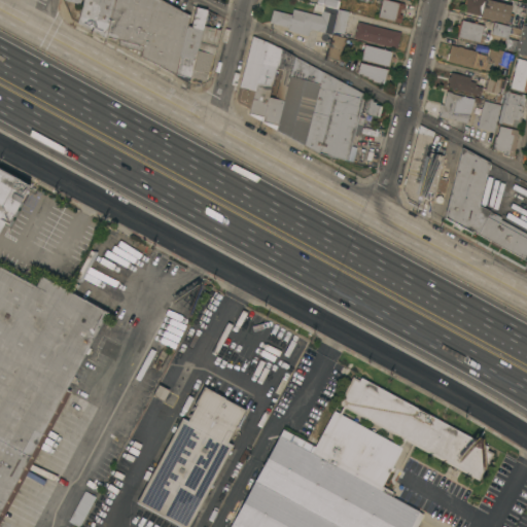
[(174,74),(140,56),(142,50),(118,44),(119,40),(103,36),(78,22),(83,0),(161,0),(189,15),(187,26),(190,27),(196,6),(207,9),(203,25),(190,76),(189,77),(174,74)]
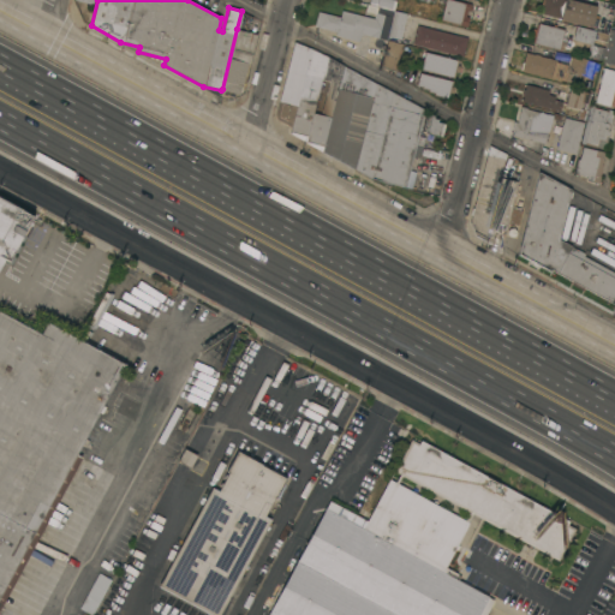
[(369,0),(396,0),(394,10),(369,4),(369,0)]
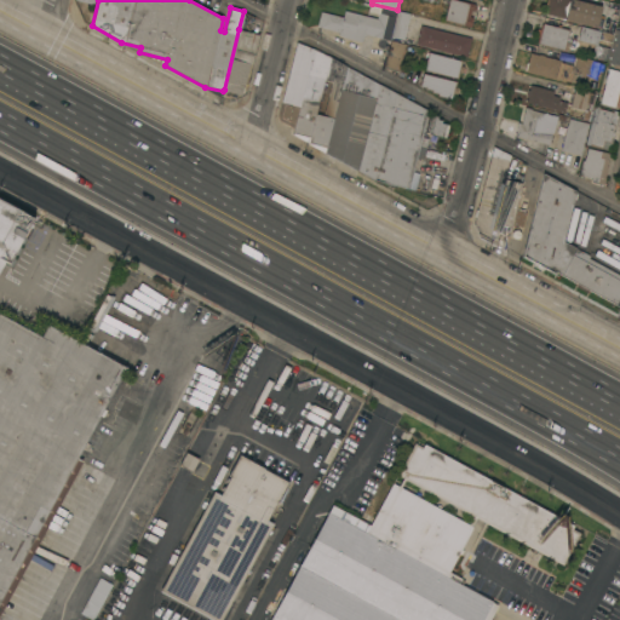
[(477,12),(475,17),(474,17),(471,27),(445,19),(448,0),(455,0),(468,3),(475,4),(476,6),(476,10),(474,11),(477,12)]
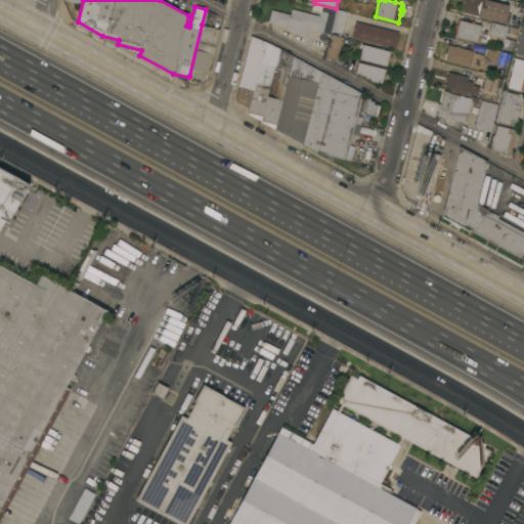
[(462,6),(461,6),(462,0),(488,0),(509,5),(505,23),(478,16),(478,15),(461,11),(462,6)]
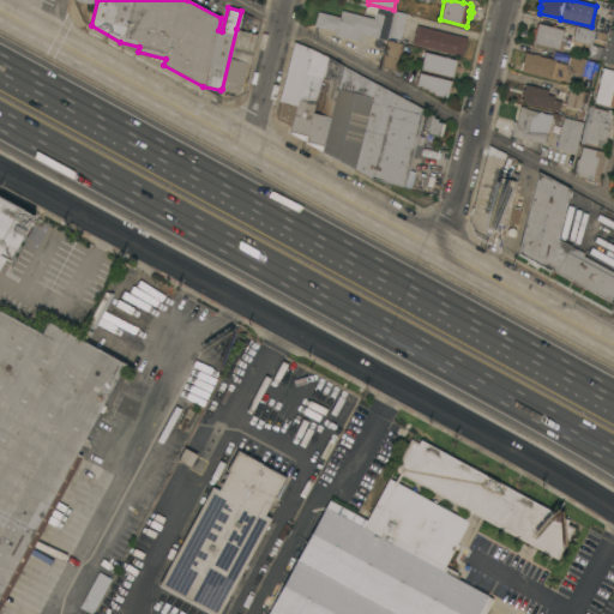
[(339,18),(342,12),(350,13),(350,12),(374,18),(377,6),(392,11),(385,40),(361,32),(357,42),(335,36),(336,32),(314,26),(318,12),(339,18)]
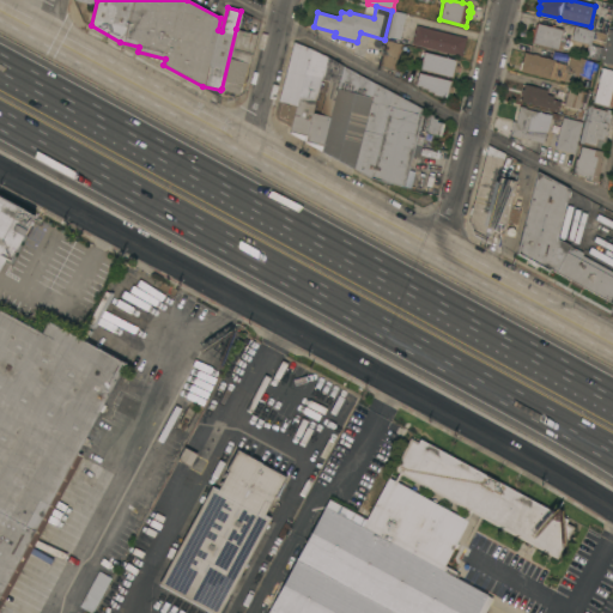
[(393,11),(405,13),(400,40),(387,36),(393,11)]
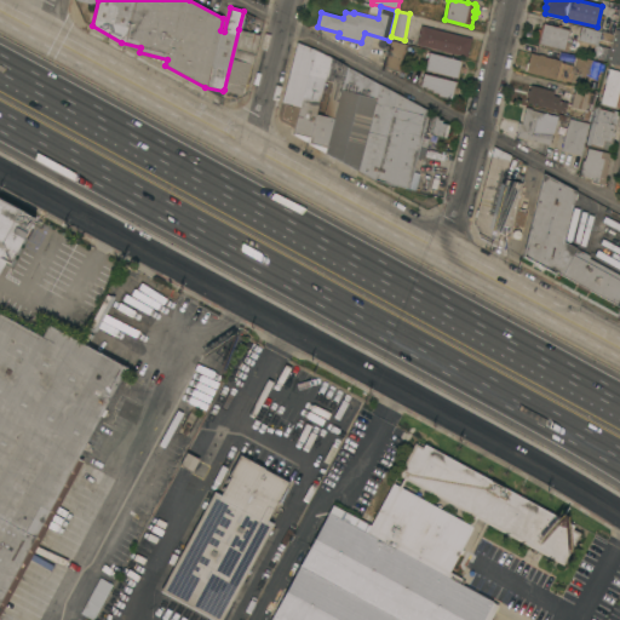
[(569,29),(564,50),(538,42),(539,42),(538,41),(539,36),(537,35),(539,26),(543,27),(544,23),(569,29)]
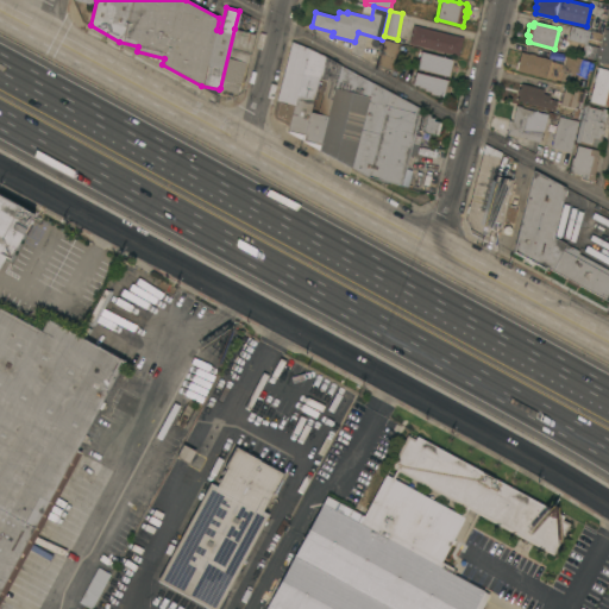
[(463,37),(458,56),(409,43),(413,25),(463,37)]
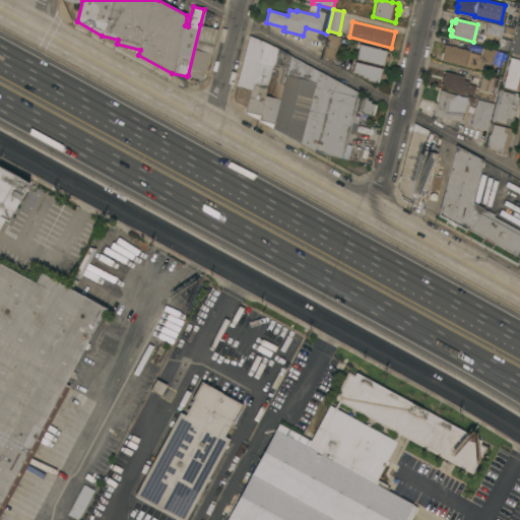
[(504,26),(501,38),(484,34),(488,21),(504,26)]
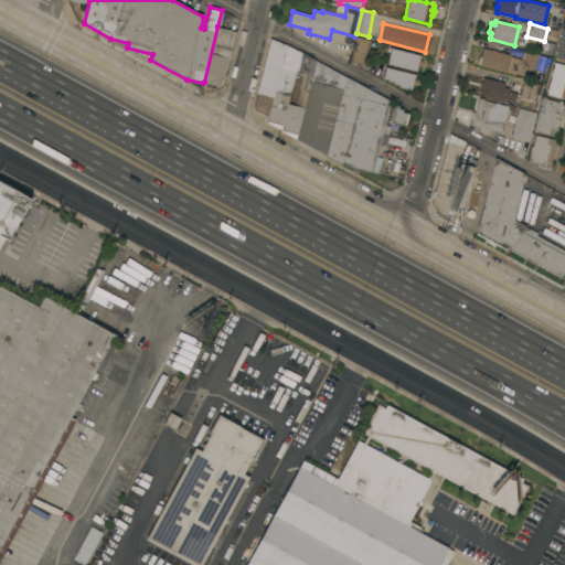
[(217,27),(236,31),(230,59),(226,57),(220,86),(204,82),(217,27)]
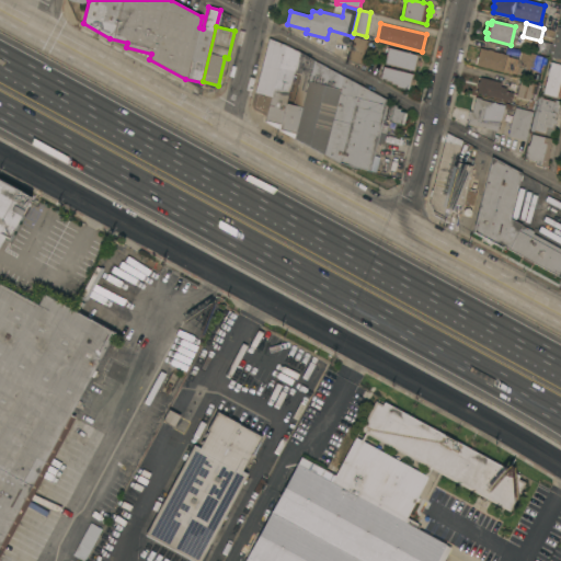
[(557,26),(560,27),(560,63),(554,60),(556,58),(549,56),(557,26)]
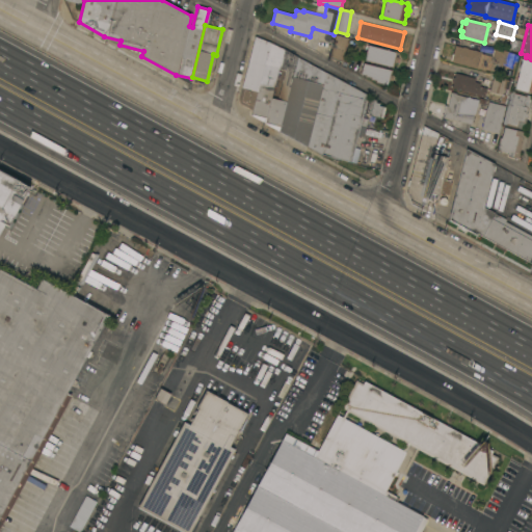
[(336,34),(348,37),(342,60),(329,58),(336,34)]
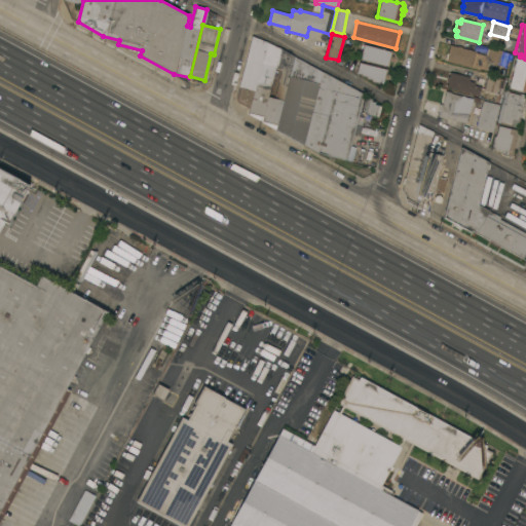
[(250,109),(237,102),(235,99),(252,36),(266,42),(280,48),(294,55),(274,128),(262,121),(248,114),(250,109)]
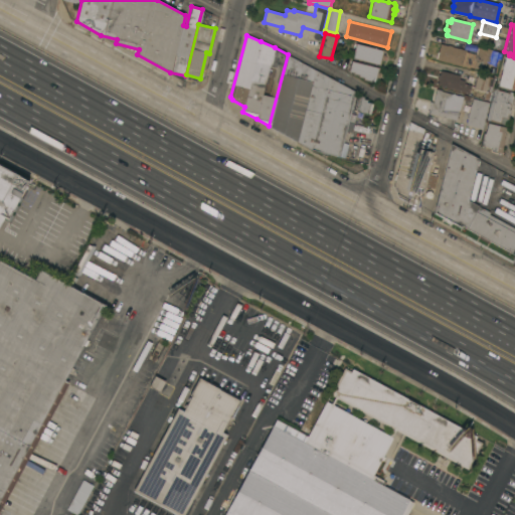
[(356,43),(384,50),(383,54),(385,55),(384,60),(381,59),(380,64),(352,57),(356,43)]
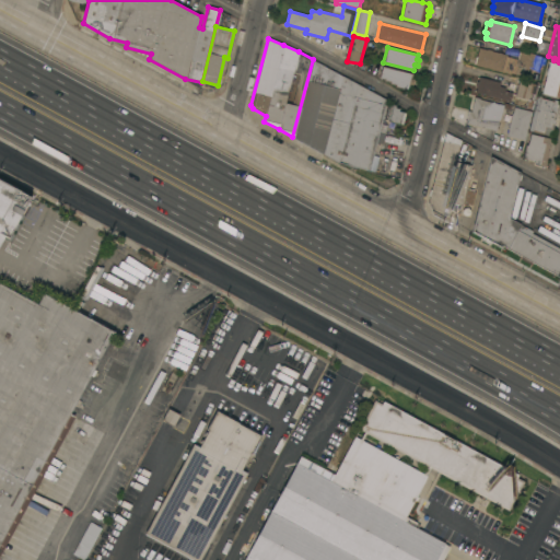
[(506,55),(506,56),(518,59),(521,50),(536,54),(535,55),(540,56),(537,69),(532,68),(532,69),(517,66),(516,66),(522,67),(520,74),(503,70),(502,71),(475,65),(479,47),(506,55)]
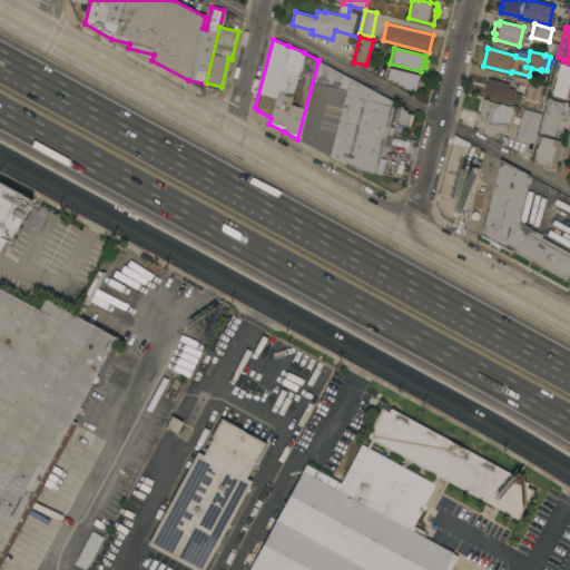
[(297,139),(318,60),(347,76),(365,86),(394,101),(375,174),(345,166),(327,156),(297,139)]
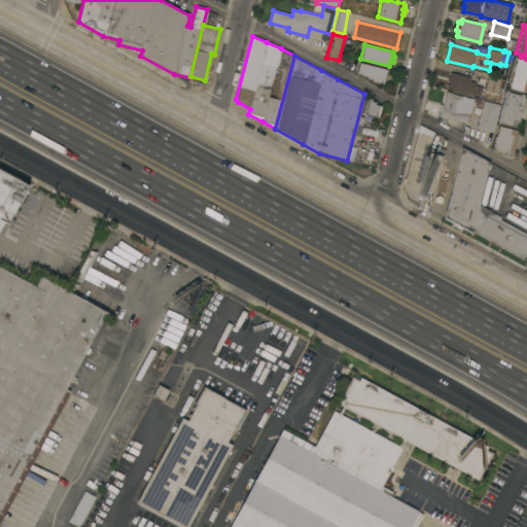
[(518,58),(526,60),(526,75),(523,92),(510,88),(518,58)]
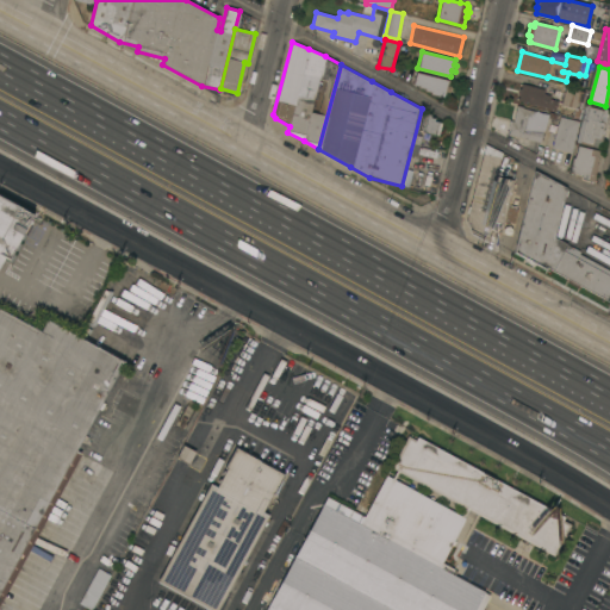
[(449,80),(448,86),(450,86),(449,93),(447,92),(446,98),(430,94),(431,92),(424,91),(425,88),(419,87),(419,86),(414,85),(417,72),(449,80)]
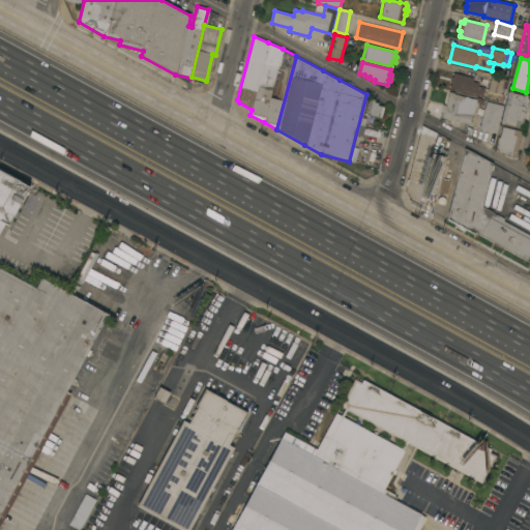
[(450,87),(451,82),(450,82),(451,77),(452,78),(454,72),(473,78),(472,81),(478,83),(478,86),(484,87),(482,95),(450,87)]
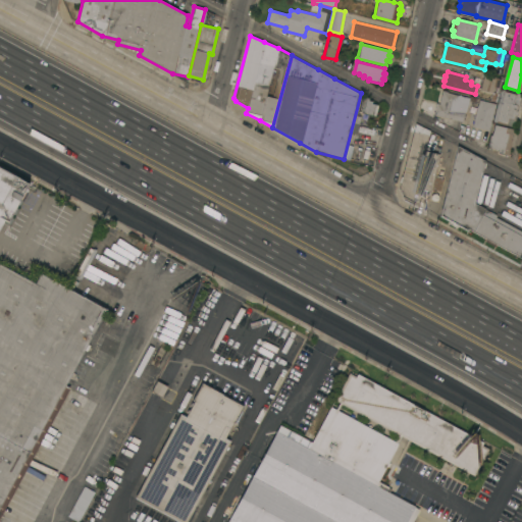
[(484,74),(499,79),(498,84),(494,83),(492,92),(480,89),(484,74)]
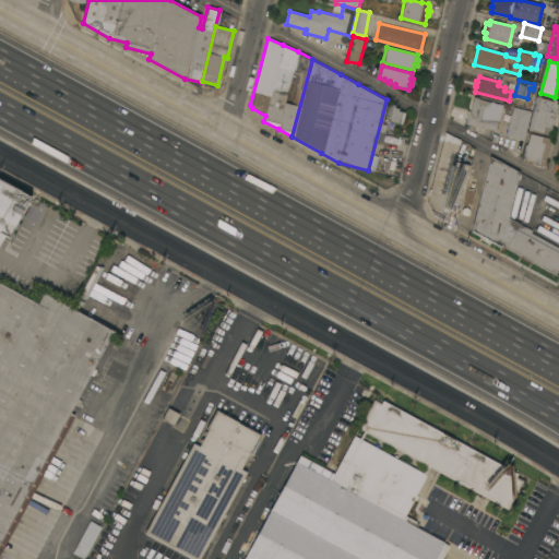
[(537,96),(540,96),(539,97),(555,102),(554,106),(556,107),(552,119),(554,119),(550,134),(532,130),(532,131),(528,130),(537,96)]
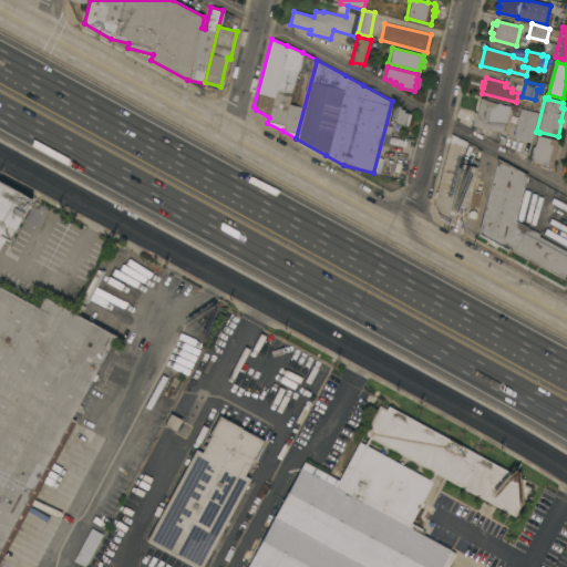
[(471,124),(474,113),(477,113),(478,110),(477,110),(481,99),(509,106),(506,122),(505,121),(502,132),(471,124)]
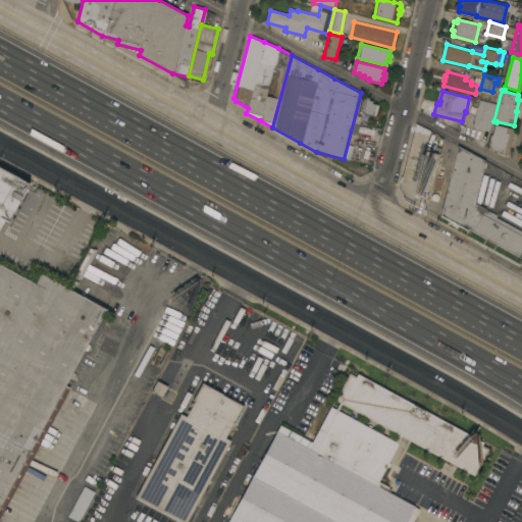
[(362,97),(368,98),(368,100),(371,101),(371,104),(378,105),(375,115),(359,111),(362,97)]
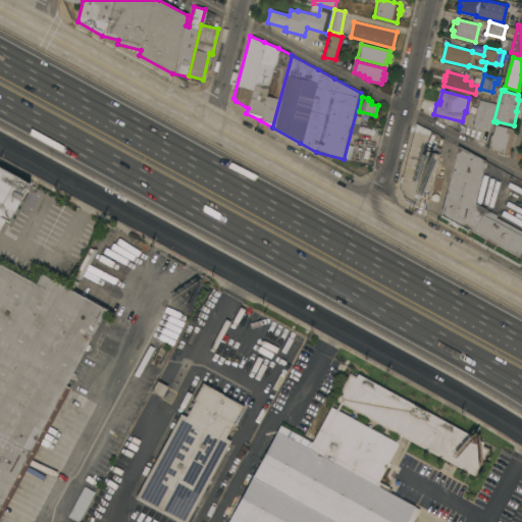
[(474,120),(473,120),(477,105),(478,105),(479,100),(496,104),(488,131),(472,126),(474,120)]
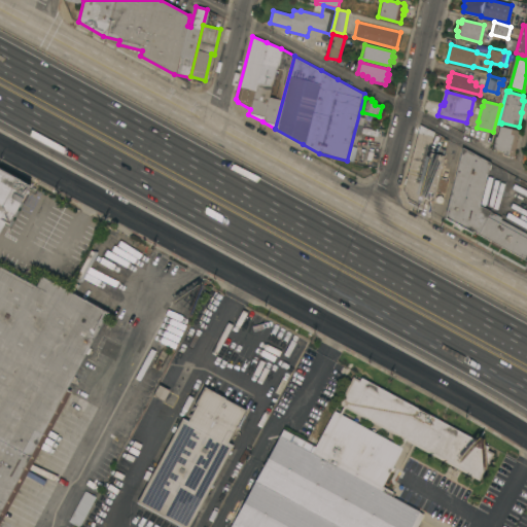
[(419,125),(433,132),(428,152),(443,155),(434,192),(419,188),(416,203),(407,198),(403,190),(419,125)]
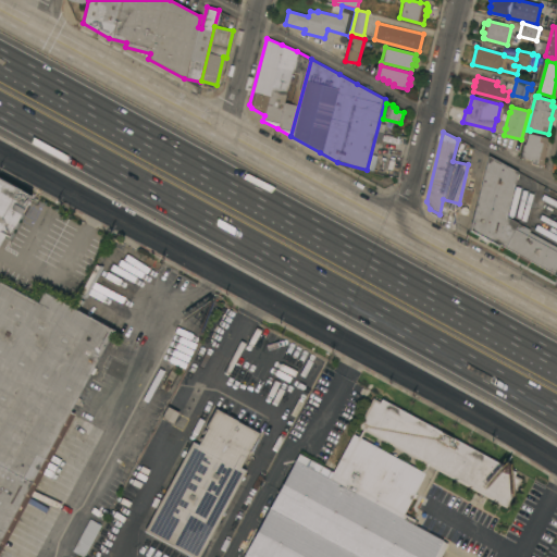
[(548,138),(545,149),(546,149),(542,165),(531,163),(532,160),(522,158),(523,157),(520,156),(523,144),(525,145),(528,133),(548,138)]
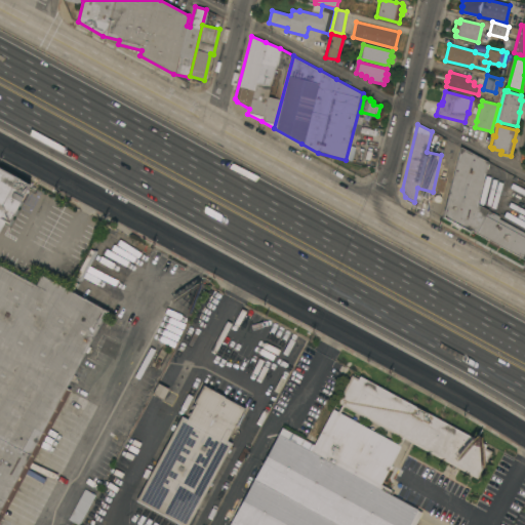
[(469,232),(442,216),(460,147),(487,162),(477,204),(470,230),(469,232)]
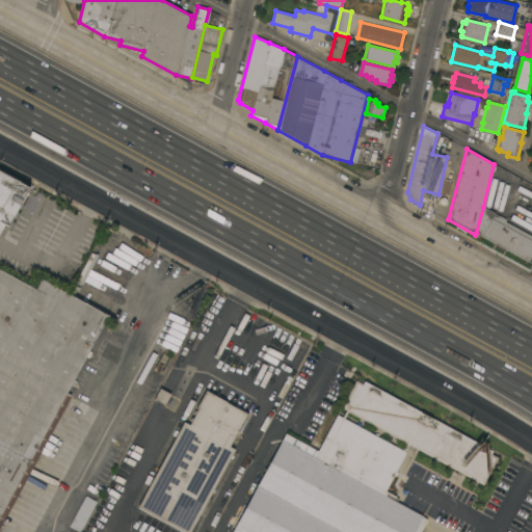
[(0,169),(29,186),(25,195),(27,196),(23,205),(21,203),(8,227),(5,224),(0,234),(0,169)]
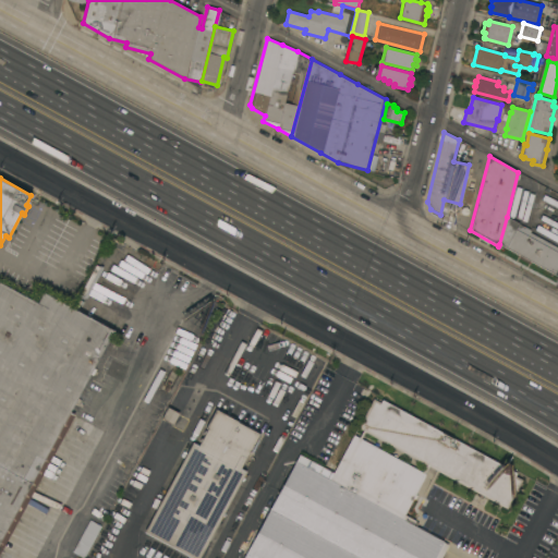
[(507,217),(531,230),(530,232),(557,247),(557,275),(530,261),(529,263),(519,257),(520,255),(499,244),(507,217)]
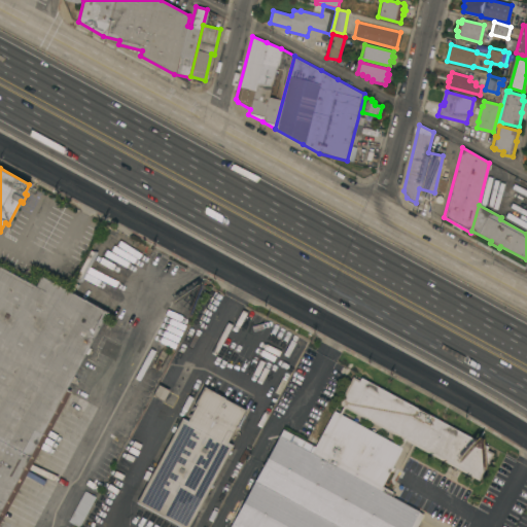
[(0,267),(35,286),(41,276),(107,312),(65,389),(70,392),(0,522),(0,267)]
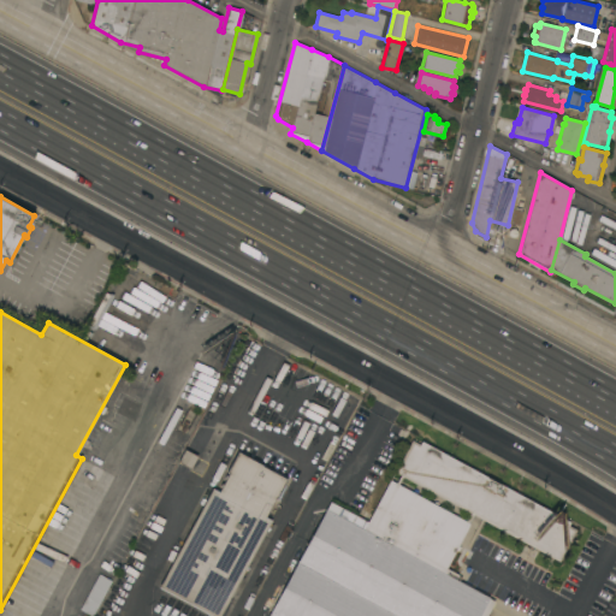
[(268,615),(331,502),(368,522),(391,480),(396,483),(401,475),(395,472),(413,440),(420,444),(421,442),(570,522),(568,526),(576,529),(560,562),(474,515),(446,568),(458,575),(457,576),(461,578),(458,581),(495,600),(486,615),(268,615)]
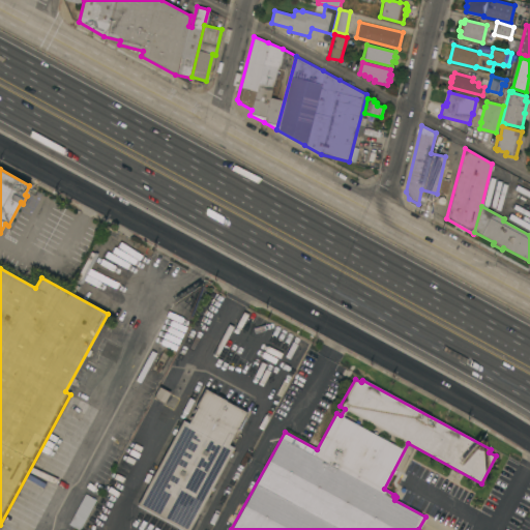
[(182,420),(188,423),(197,407),(196,406),(205,388),(226,400),(226,401),(247,412),(238,429),(237,429),(228,444),(234,447),(188,529),(181,529),(137,505),(182,420)]
